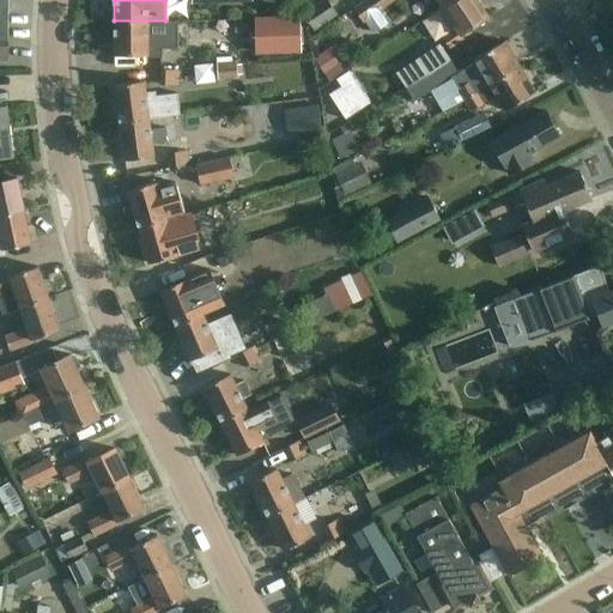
[(321,0),(302,13),(315,31),(338,14),(327,0),(321,0)]
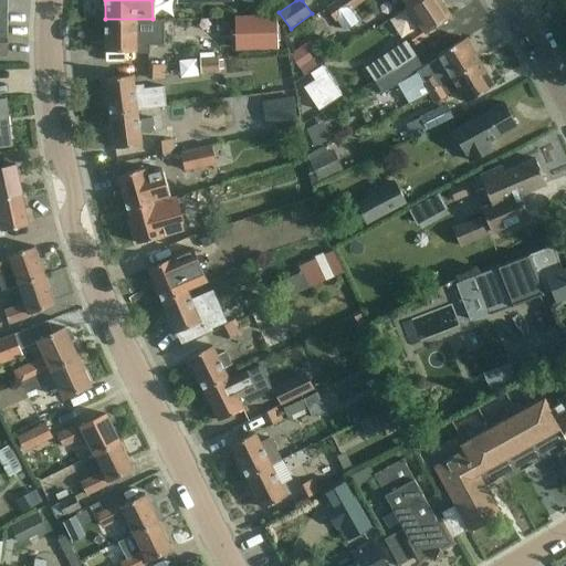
[(338,0),(327,8),(337,24),(345,19),(342,14),(349,10),(353,8),(363,0),(338,0)]
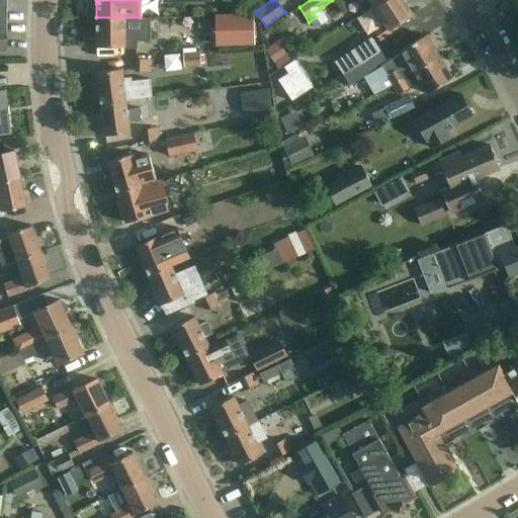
[(403,0),(380,0),(371,6),(383,24),(374,30),(380,39),(391,33),(390,30),(413,14),(403,0)]
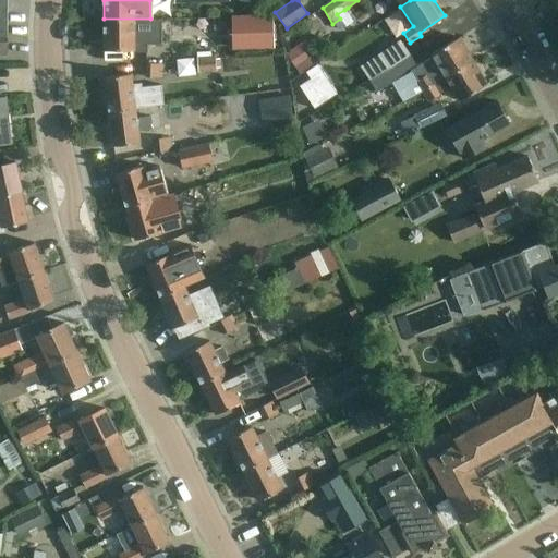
[(274,14),(231,16),(232,50),(275,49),(274,14)]
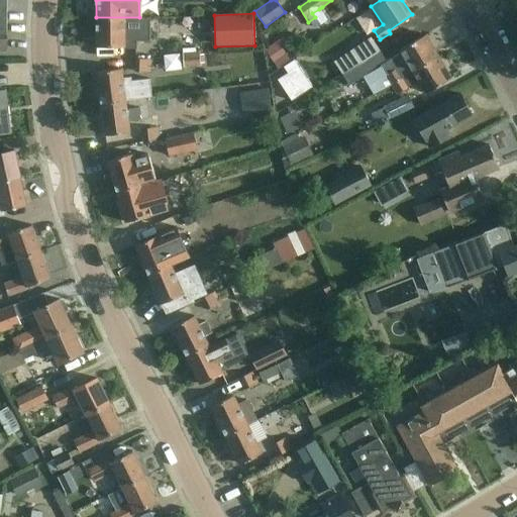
[(139,17),(96,17),(96,46),(124,46),(131,46),(131,40),(146,40),(145,17),(139,17)]
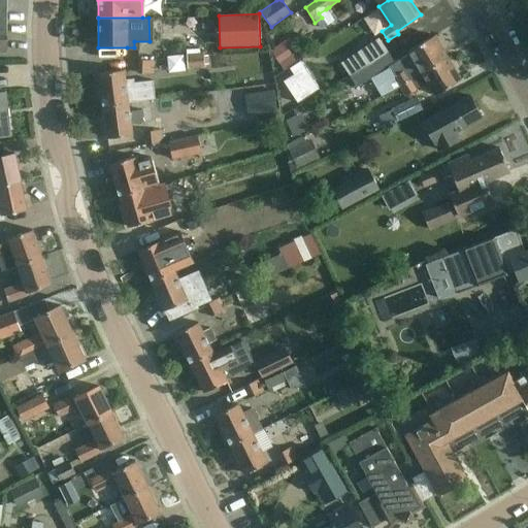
[(301,20),(295,24),(300,33),(307,28),(301,20)]
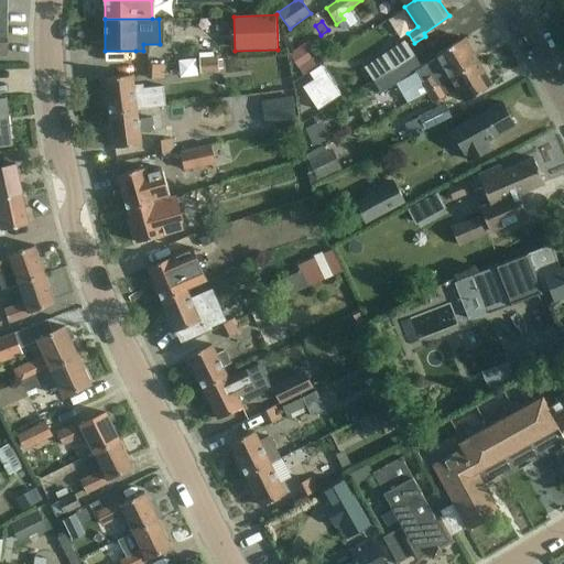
[(384,74),(373,82),(380,94),(396,84),(401,94),(408,102),(426,93),(478,62),(464,38),(445,49),(436,54),(438,58),(424,67),(415,54),(393,68),(384,74)]
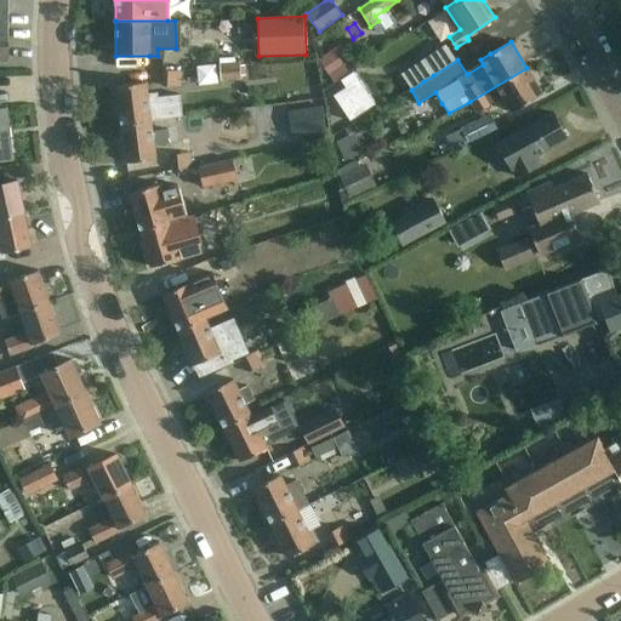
[(426,63),(416,69),(423,81),(433,75),(457,60),(446,44),(423,60),(426,63)]
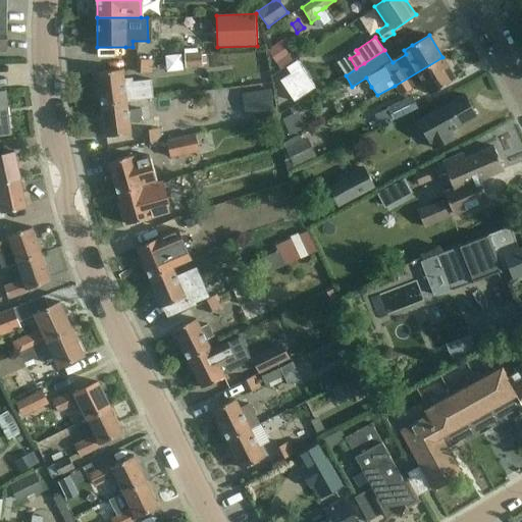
[(280,41),(267,50),(277,64),(291,56),(280,41)]
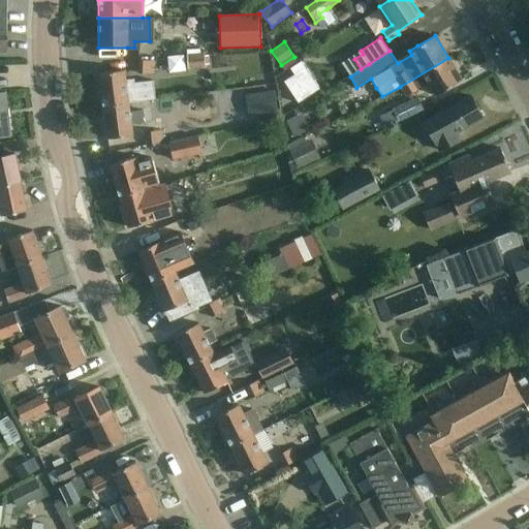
[(187,54),(187,68),(206,68),(205,53),(187,54)]
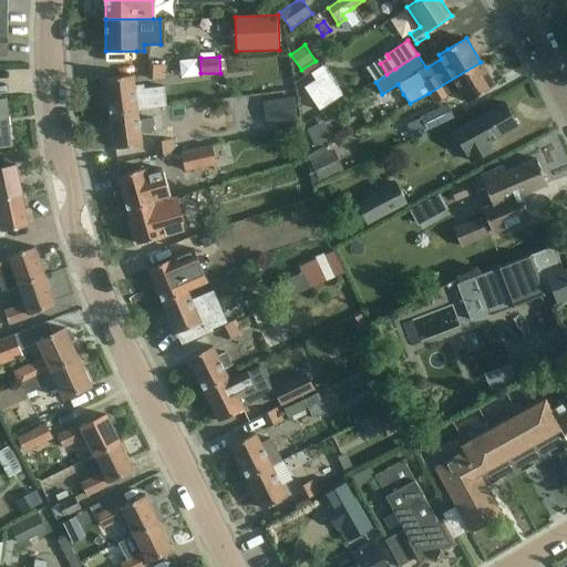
[(481,62),(429,93),(434,103),(459,89),(466,102),(476,98),(495,85),(481,62)]
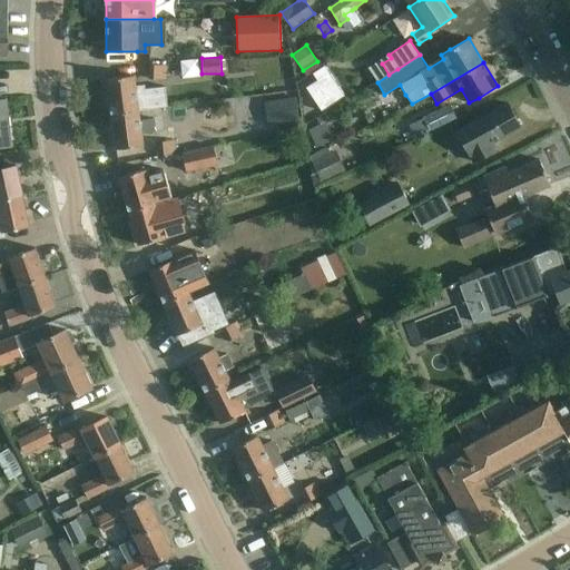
[(149,66),(149,79),(165,79),(165,66),(149,66)]
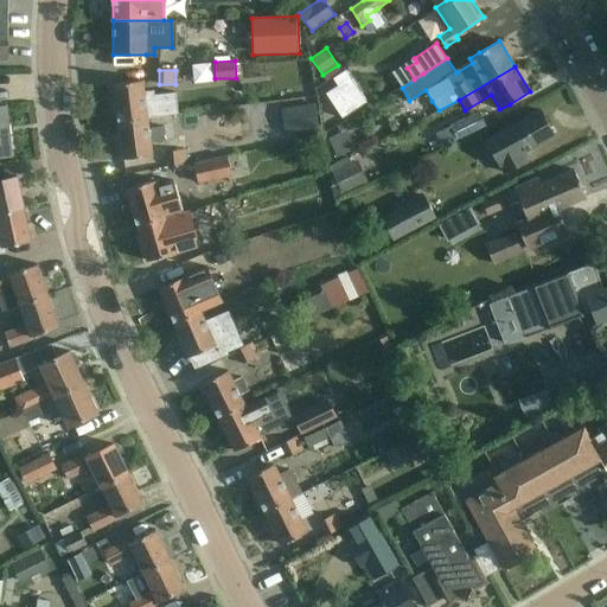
[(337,85),(325,94),(342,119),(366,102),(345,70),(332,78),(337,85)]
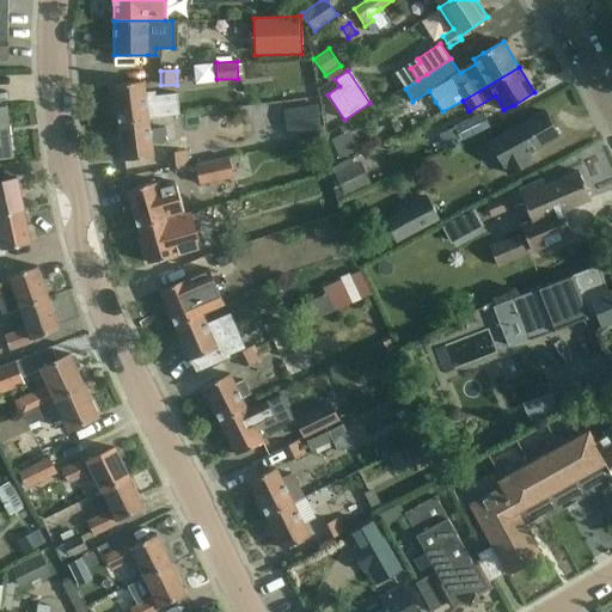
[(115,85),(120,123),(147,120),(147,122),(179,118),(177,93),(155,96),(155,92),(146,93),(144,81),(115,85)]
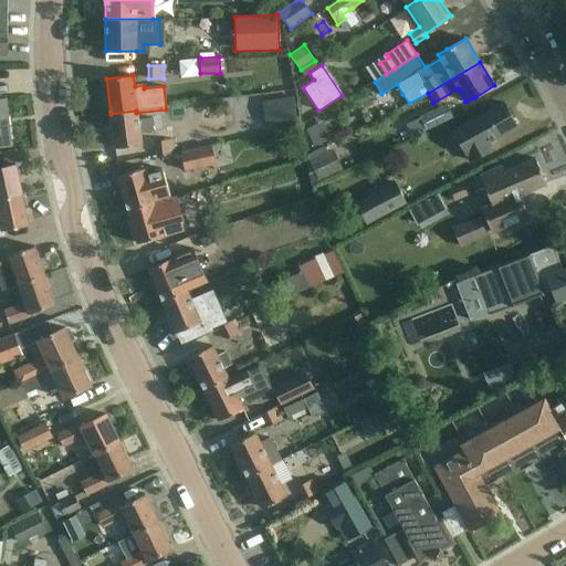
[(293,96),(262,101),(265,124),(297,118),(293,96)]
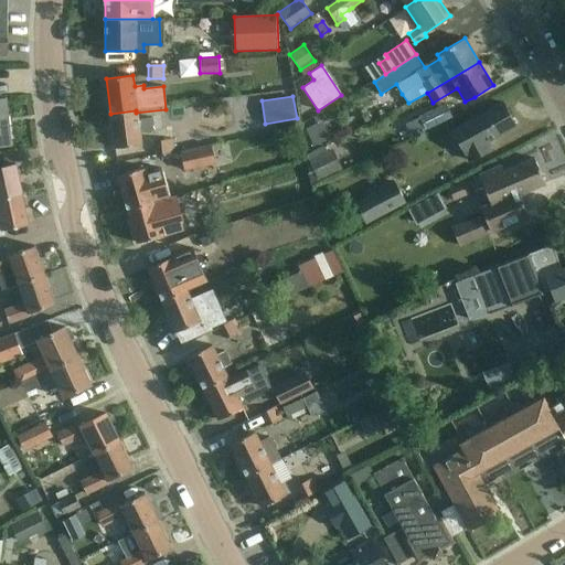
[(0,145),(10,145),(6,98),(0,98),(0,145)]
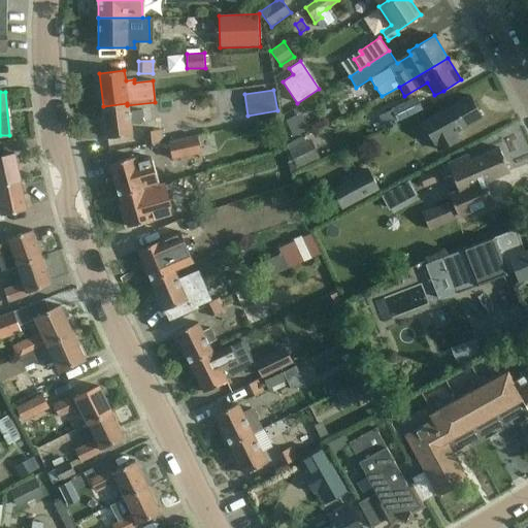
[(469,96),(423,123),(439,151),(459,139),(455,132),(482,118),(469,96)]
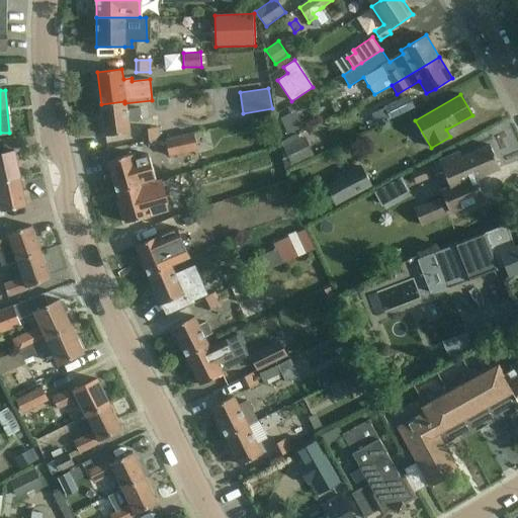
[(408,95),(384,106),(370,113),(376,125),(414,107),(408,95)]
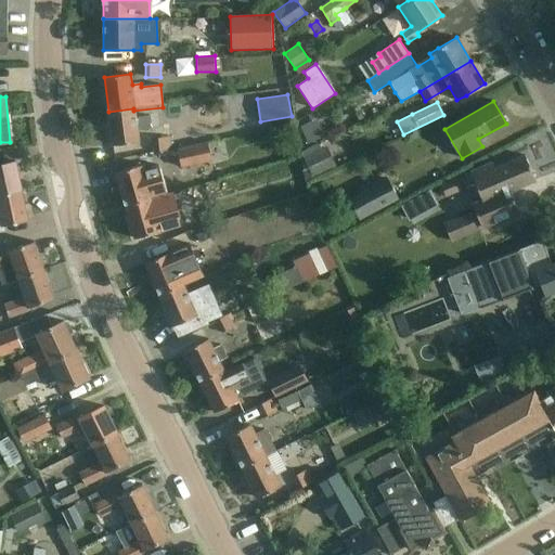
[(133,108),(108,112),(113,145),(138,142),(136,130),(151,129),(149,116),(134,117),(133,111),(133,108)]
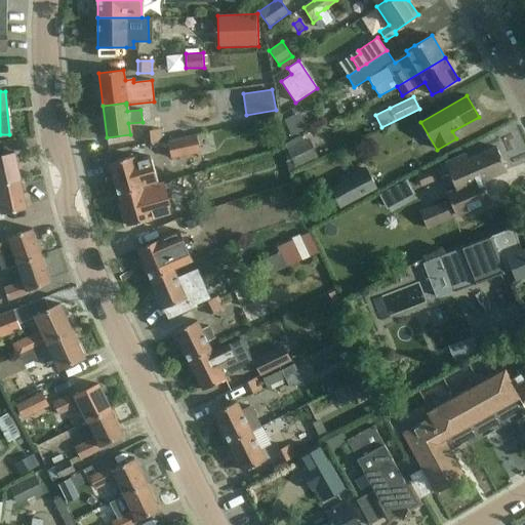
[(300,114),(284,121),(291,136),(308,129),(300,114)]
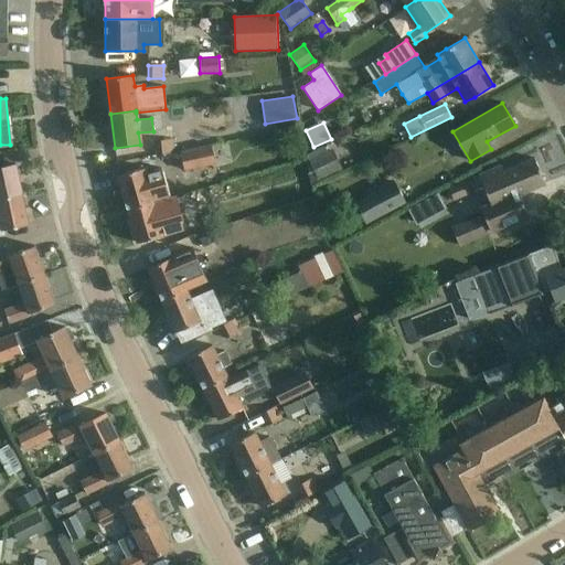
[(153,142),(156,157),(172,155),(171,140),(153,142)]
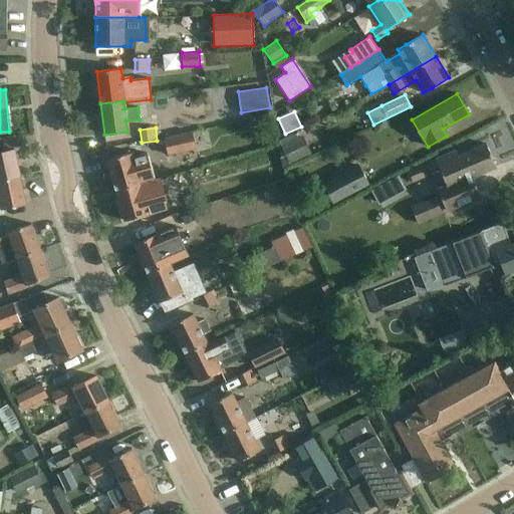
[(192,132),(166,138),(169,156),(171,155),(194,150),(197,149),(192,132)]
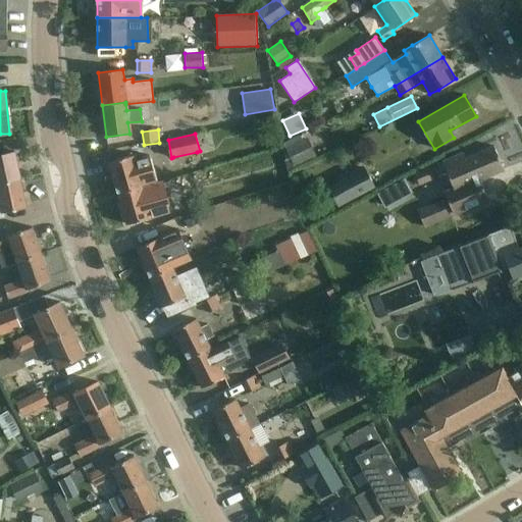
[(306,135),(283,145),(294,166),(316,156),(306,135)]
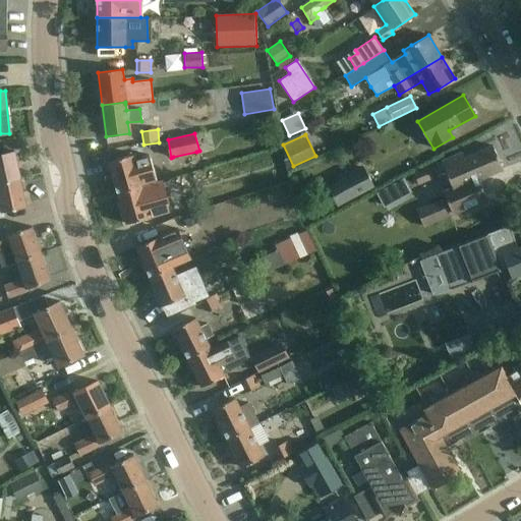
[(462,153),(442,162),(453,186),(443,190),(453,215),(471,208),(488,199),(479,179),(484,177),(503,169),(493,146),(464,158),(462,153)]
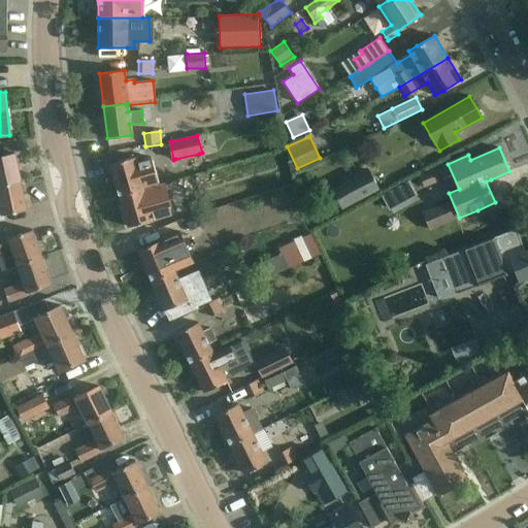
[(0,186),(21,182),(14,154),(0,156),(0,186)]
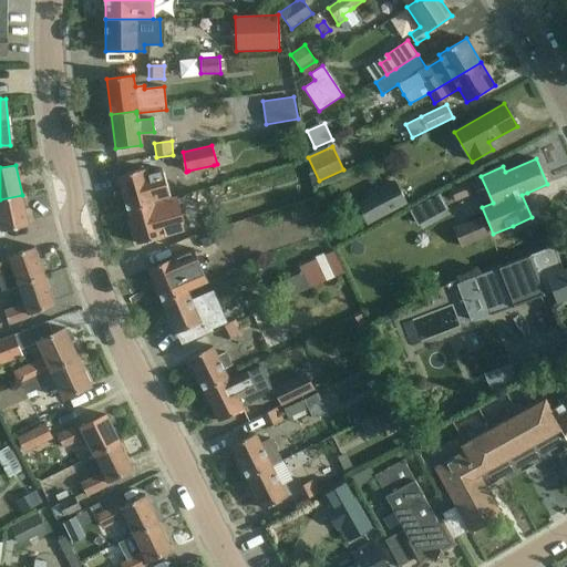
[(143,169),(140,169),(119,176),(129,209),(153,203),(172,197),(163,168),(144,174),(143,169)]
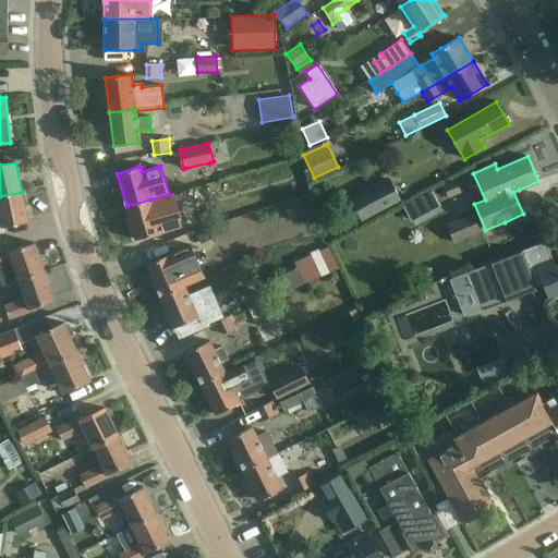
[(443,186),(449,199),(464,191),(459,179),(443,186)]
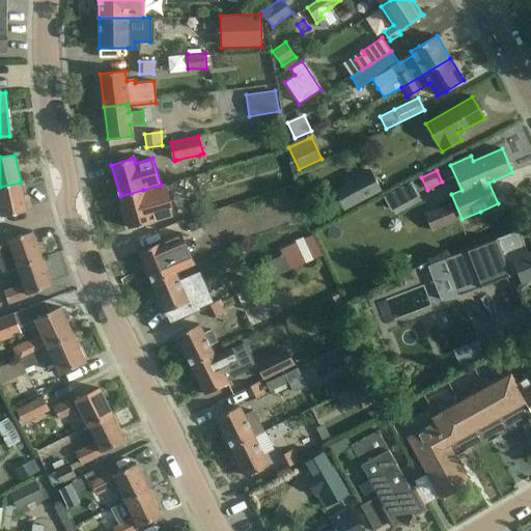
[(383,192),(371,171),(333,191),(343,212),(383,192)]
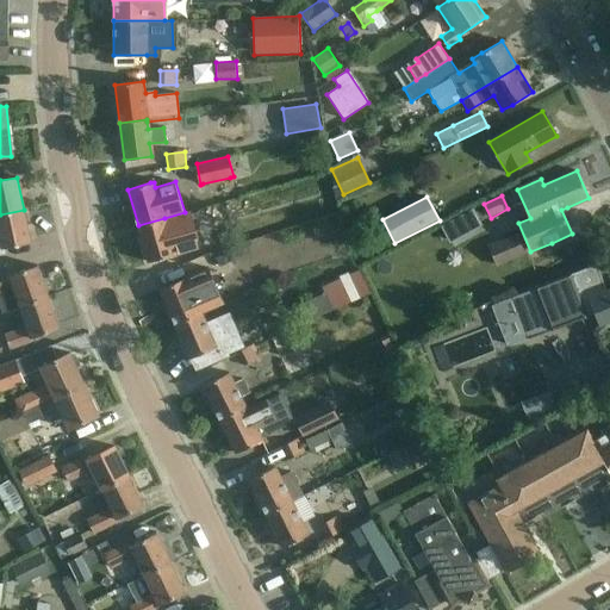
[(234,217),(229,203),(205,209),(210,224),(234,217)]
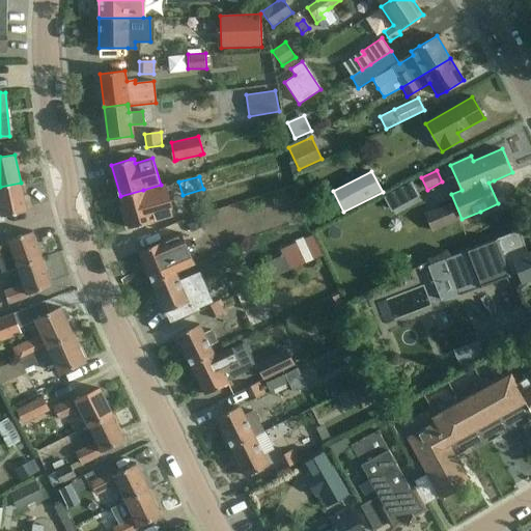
[(388,210),(417,196),(410,180),(381,194),(388,210)]
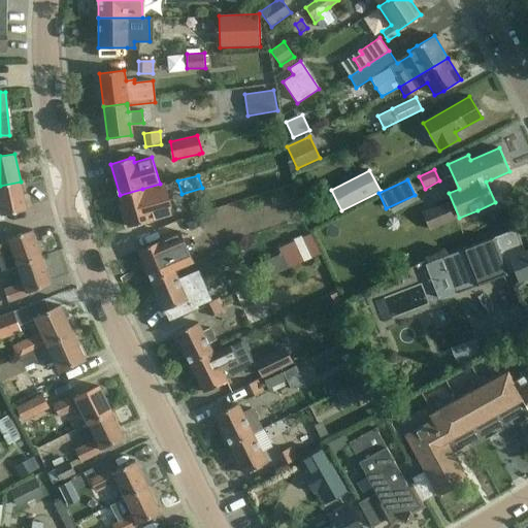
[(0,218),(2,218),(2,216),(27,209),(21,182),(0,186),(0,218)]
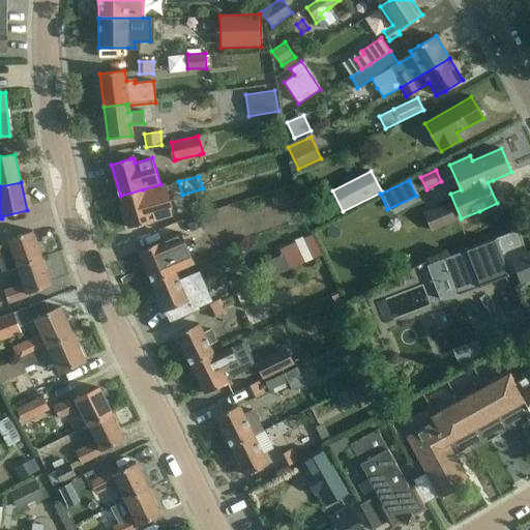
[(143,189),(120,196),(128,228),(152,222),(149,209),(160,205),(157,196),(146,199),(143,189)]
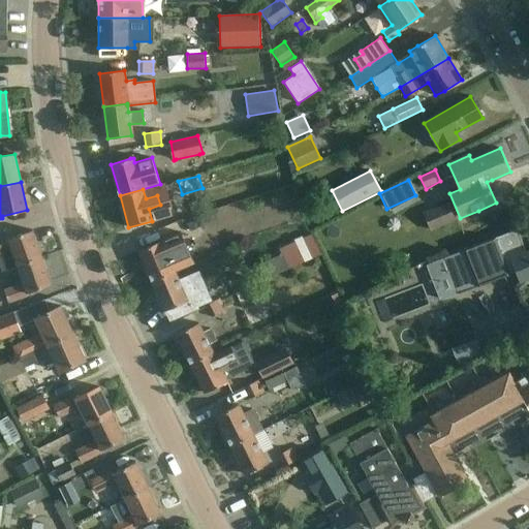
[(448,203),(423,214),(430,230),(456,219),(448,203)]
